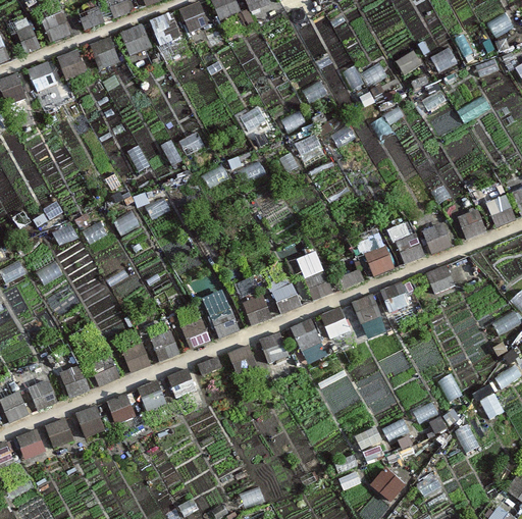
[(106,0),(114,18),(136,9),(131,0),(106,0)]
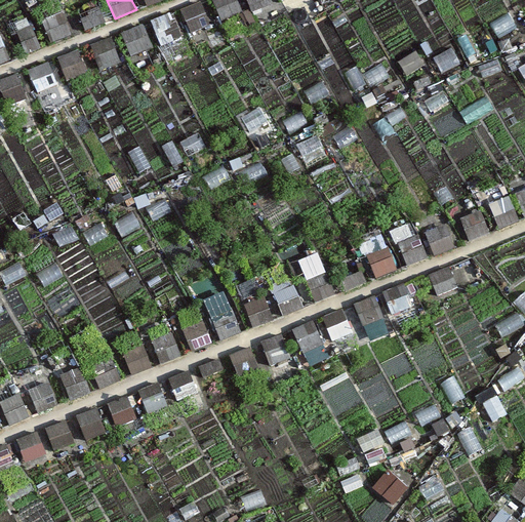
[(212,0),(220,21),(242,12),(236,0),(212,0)]
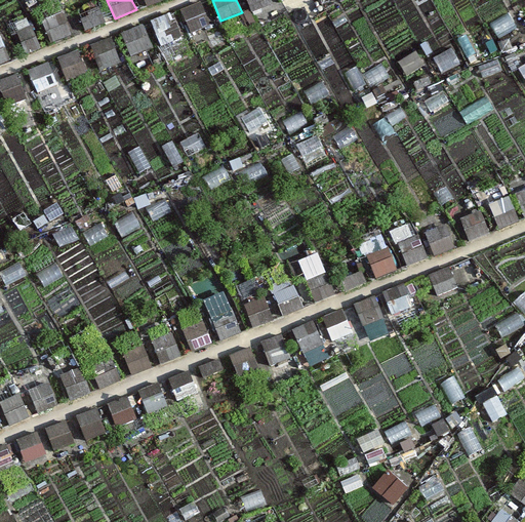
[(246,0),(251,13),(273,5),(271,0),(246,0)]
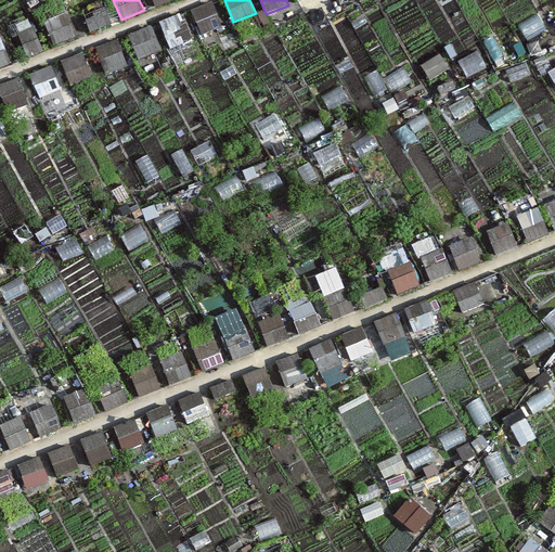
[(213,1),(190,10),(199,34),(222,25),(213,1)]
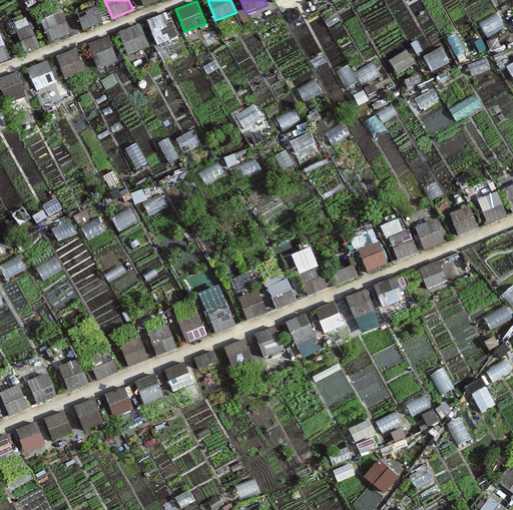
[(98,10),(78,19),(82,30),(103,21),(98,10)]
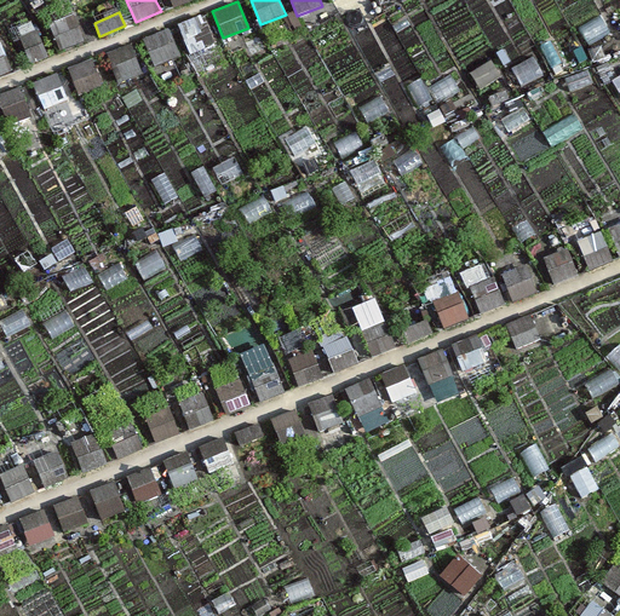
[(73,13),(47,23),(58,50),(84,40),(73,13)]
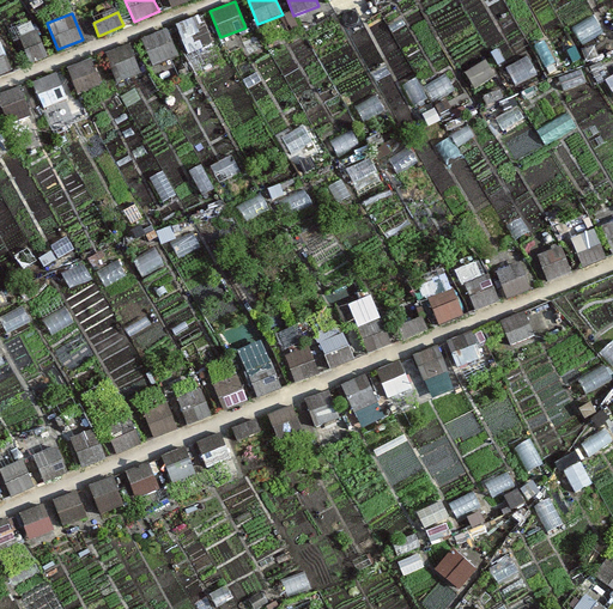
[(594,14),(572,25),(581,41),(602,30),(594,14)]
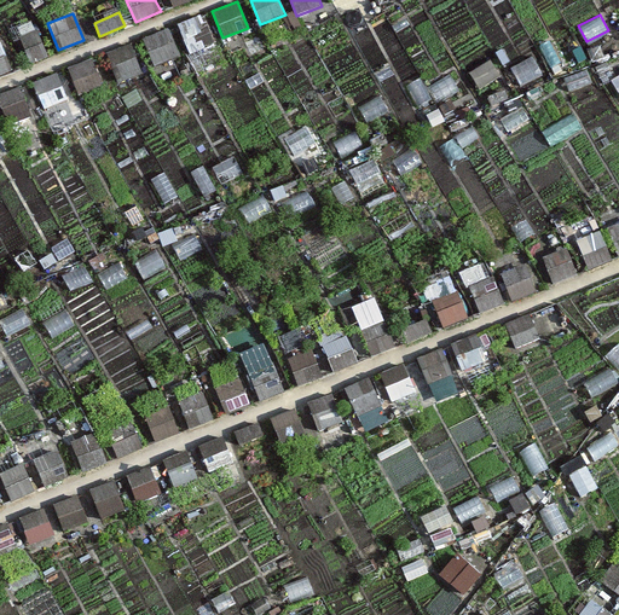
[(204,16),(179,25),(190,52),(215,42),(204,16)]
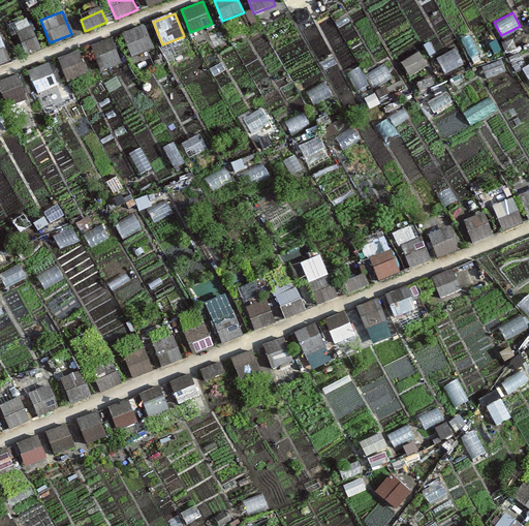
[(144,25),(122,33),(131,57),(153,48),(144,25)]
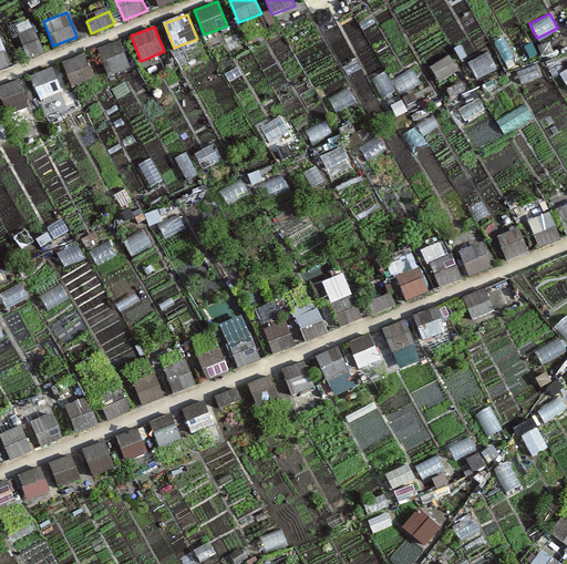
[(34,28),(16,36),(24,59),(44,51),(34,28)]
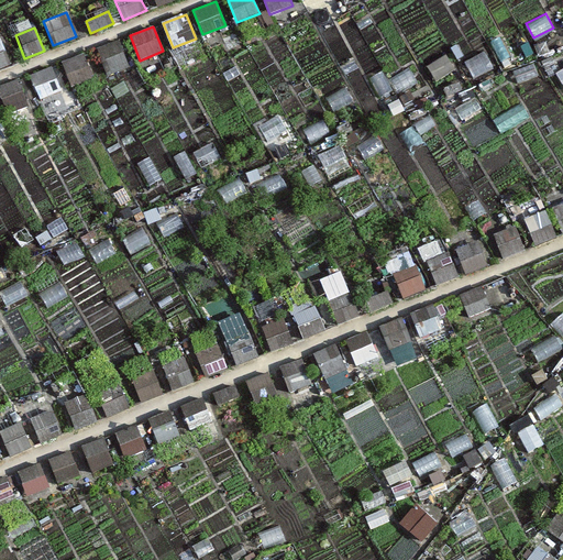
[(1,40),(0,39),(0,67),(11,64),(1,40)]
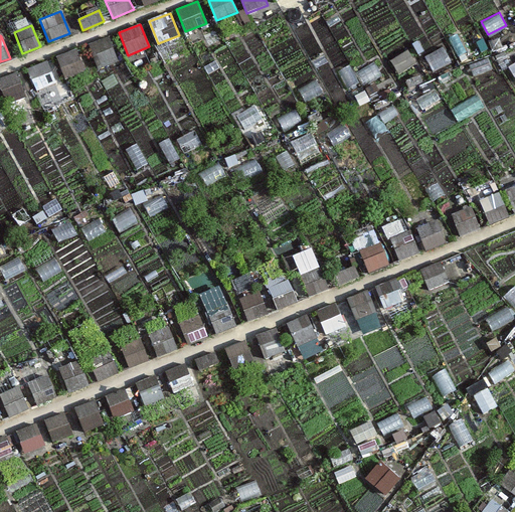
[(109,36),(89,44),(98,66),(119,58),(109,36)]
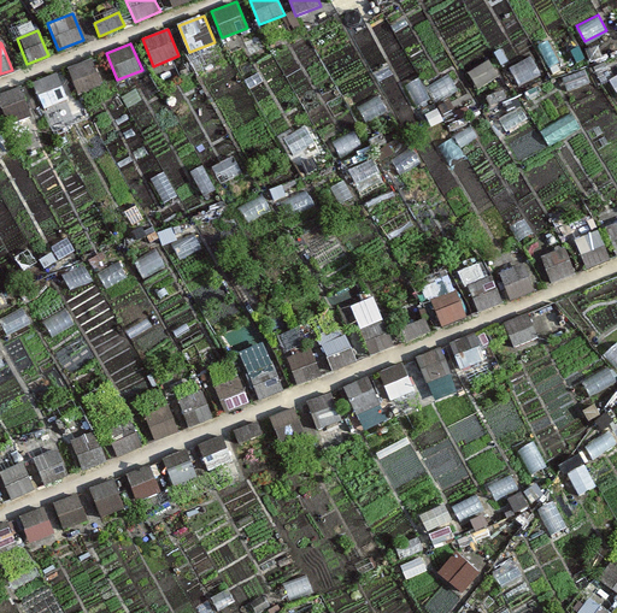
[(532,57),(510,68),(518,83),(540,72),(532,57)]
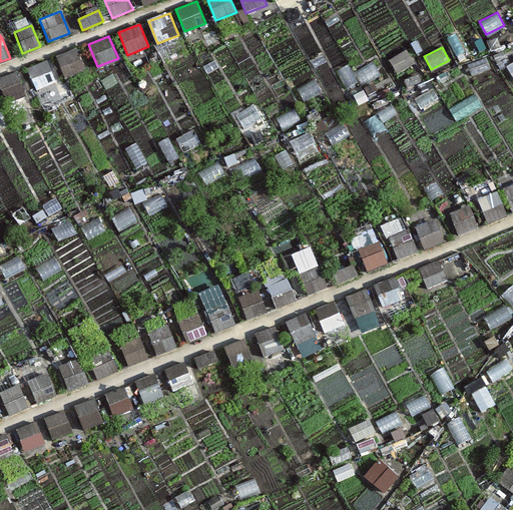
[(75,48),(54,56),(63,79),(84,70),(75,48)]
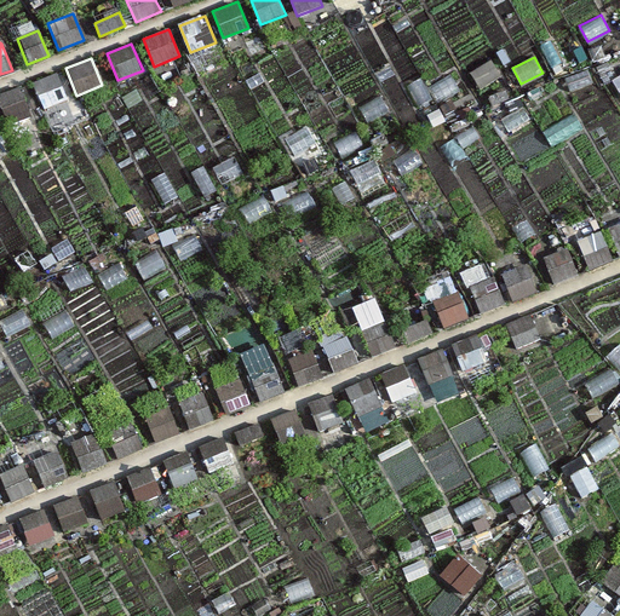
[(492,61),(470,72),(478,88),(500,76),(492,61)]
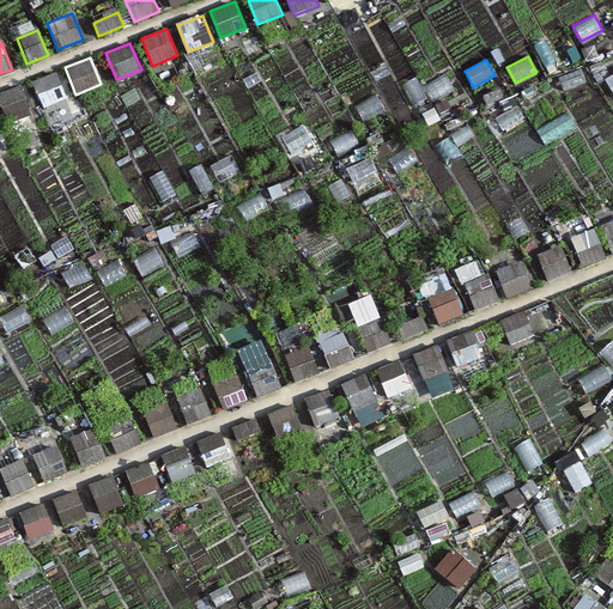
[(56,71),(31,81),(42,108),(67,97),(56,71)]
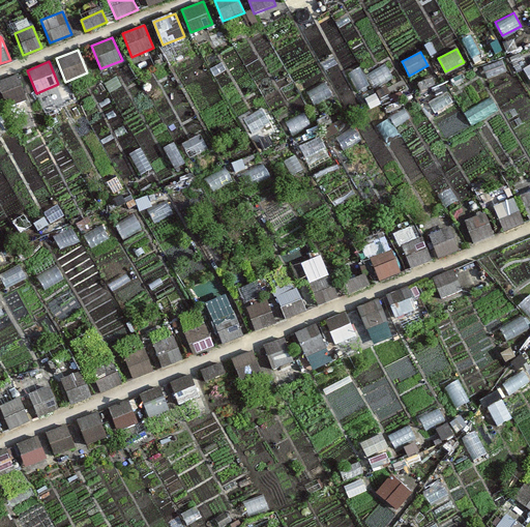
[(386,63),(367,72),(375,86),(393,77),(386,63)]
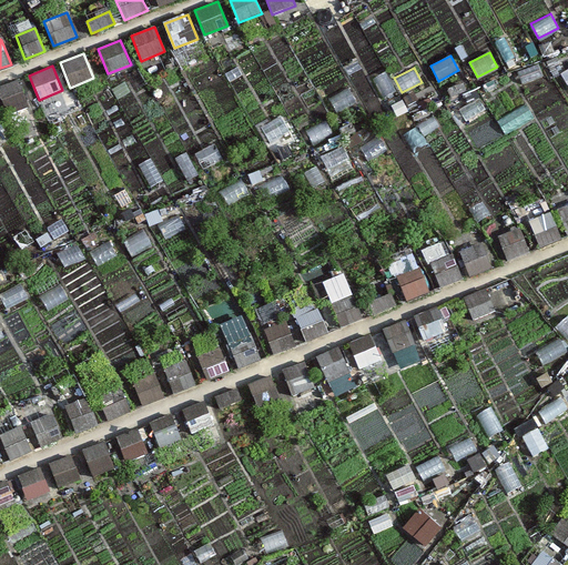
[(386,70),(374,77),(385,98),(397,91),(386,70)]
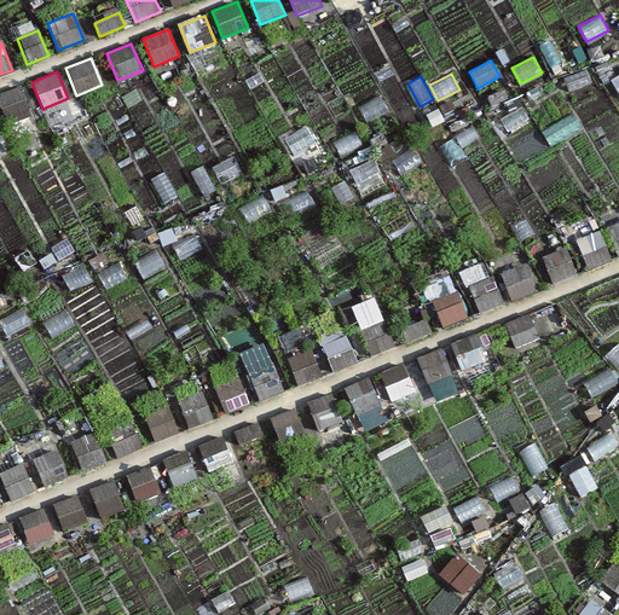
[(21,87),(0,96),(0,108),(6,125),(32,114),(21,87)]
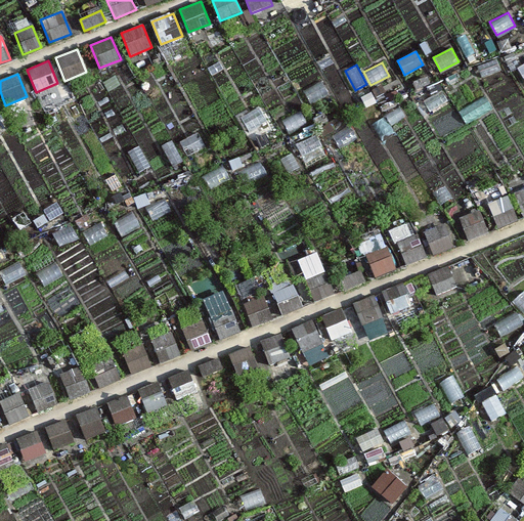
[(321,79),(303,88),(310,102),(329,92),(321,79)]
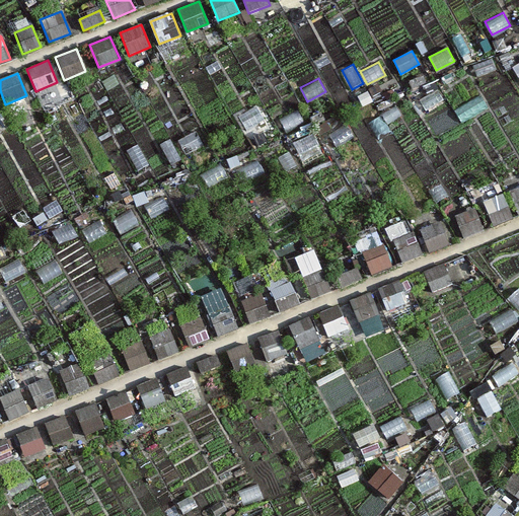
[(437,89),(419,100),(425,111),(444,99),(437,89)]
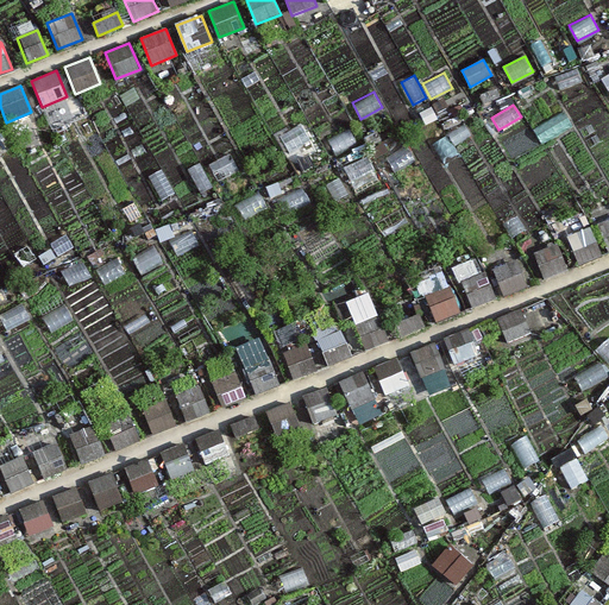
[(563,108),(532,126),(541,143),(572,125),(563,108)]
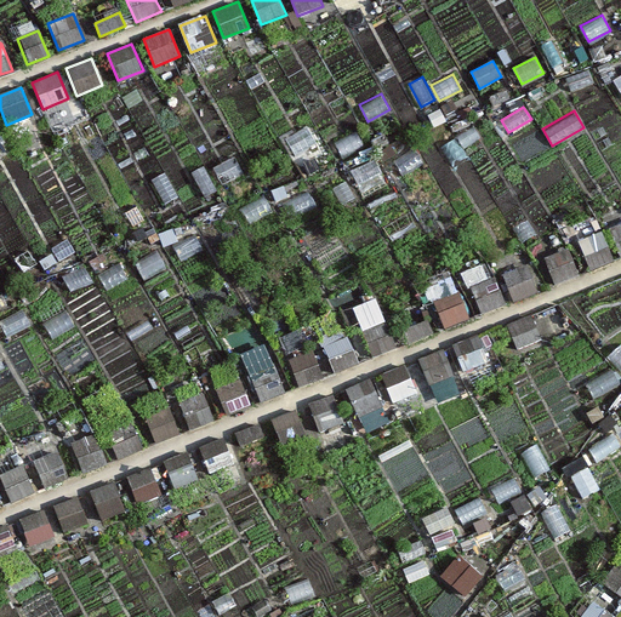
[(472,124),(455,135),(462,146),(479,136),(472,124)]
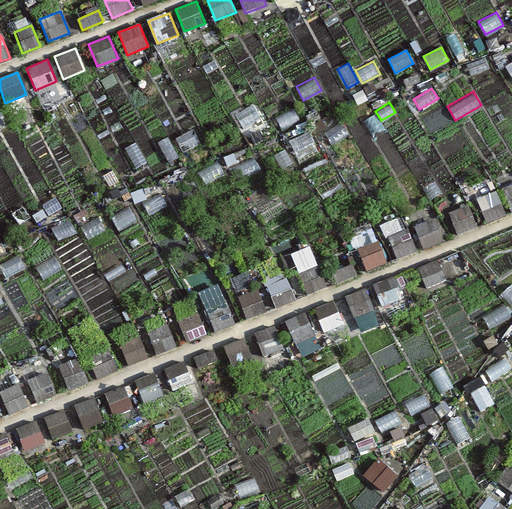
[(254,104),(237,113),(244,127),(261,117),(254,104)]
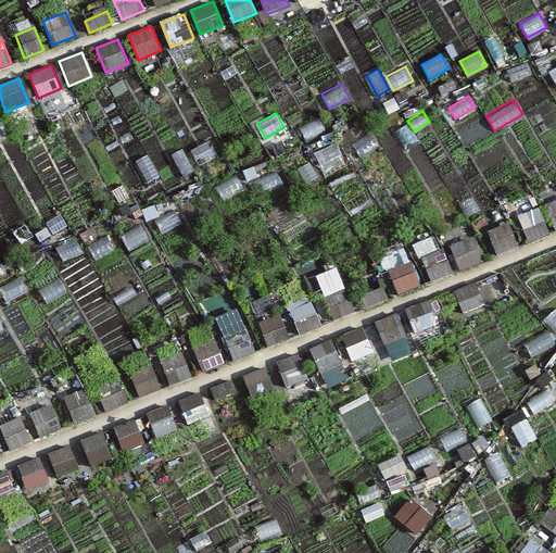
[(318,115),(299,126),(306,140),(326,130),(318,115)]
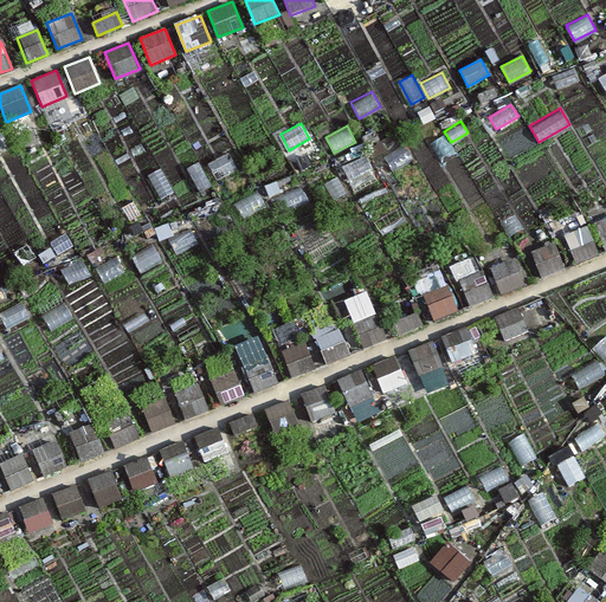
[(405,142),(385,153),(393,169),(413,159),(405,142)]
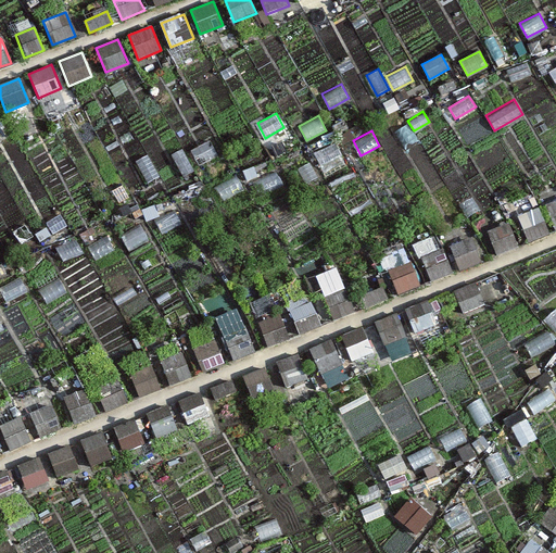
[(211,140),(191,150),(199,164),(218,154),(211,140)]
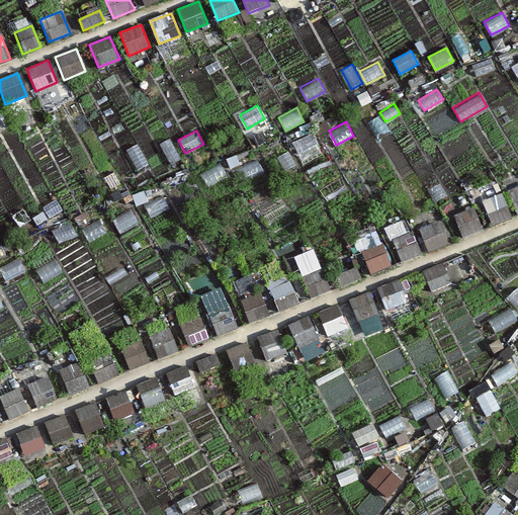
[(313,132),(291,142),(297,154),(319,144),(313,132)]
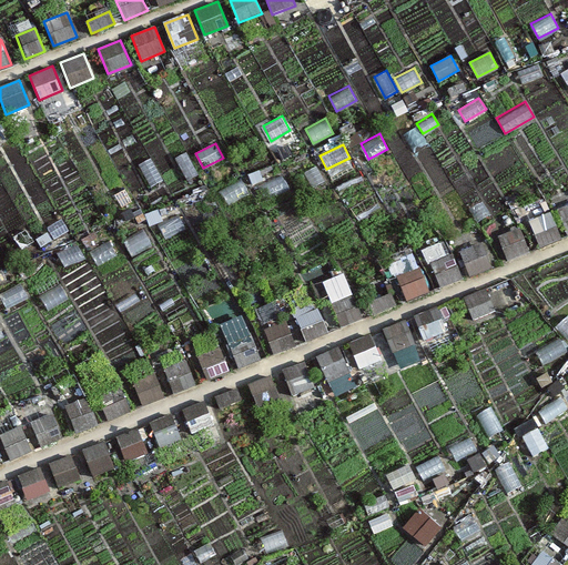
[(186,151),(174,158),(186,180),(199,173),(186,151)]
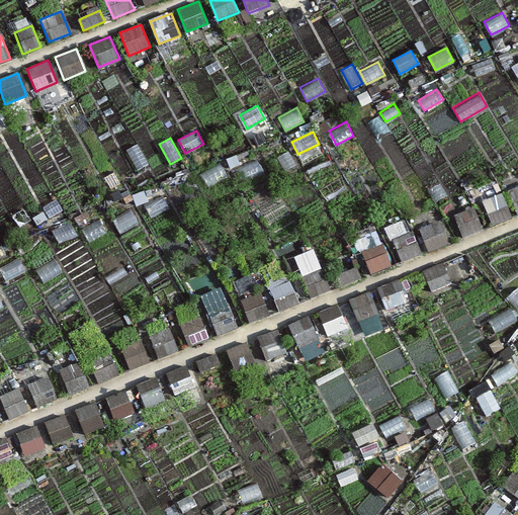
[(138,143),(126,150),(139,170),(149,164),(138,143)]
